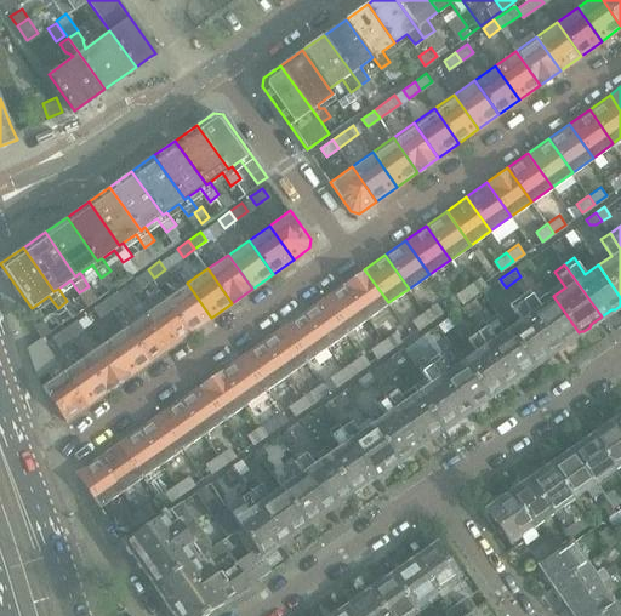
[(148,269),(136,278),(142,286),(154,278),(148,269)]
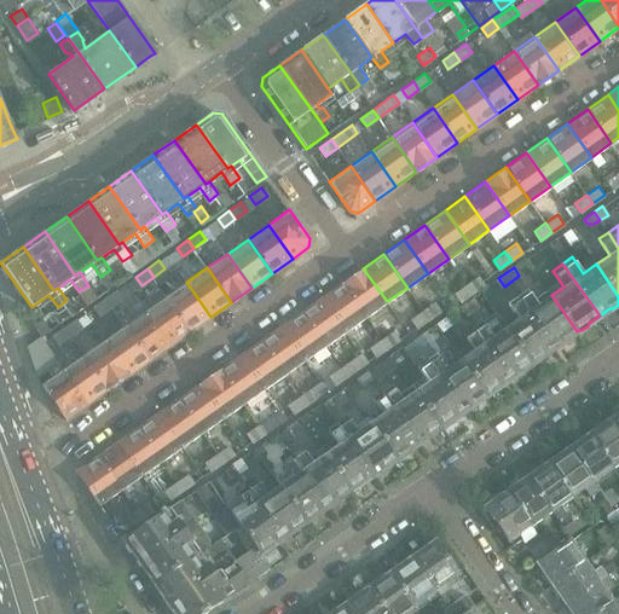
[(363,268),(342,282),(366,316),(387,301),(363,268)]
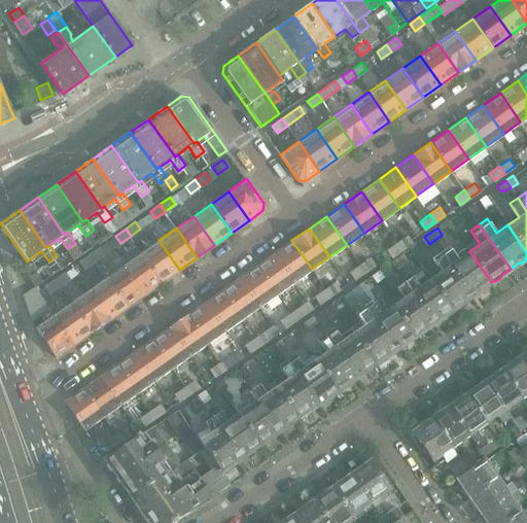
[(408,234),(396,241),(402,249),(413,242),(408,234)]
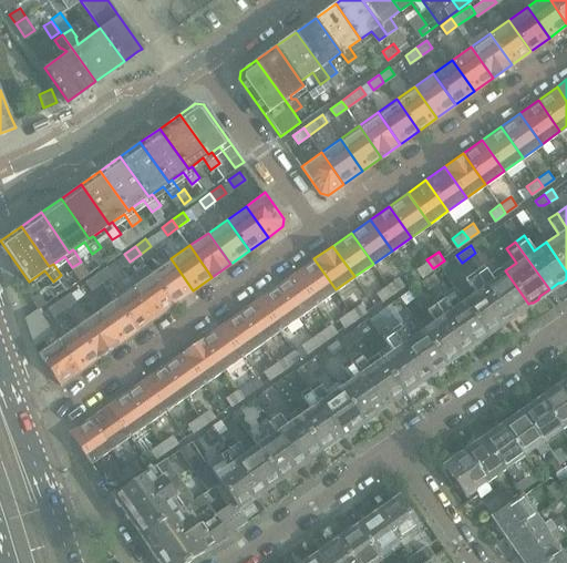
[(171,258),(152,273),(174,304),(193,290),(171,258)]
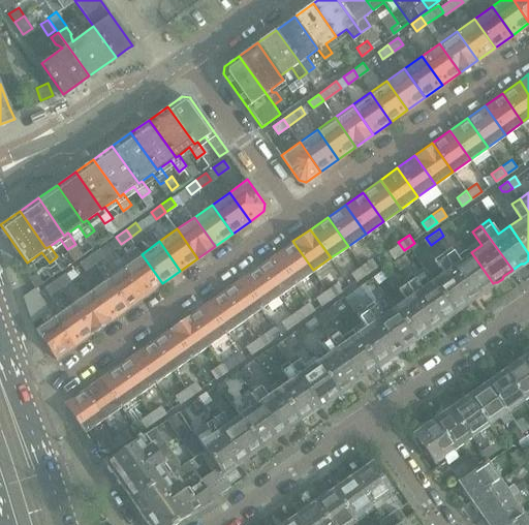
[(292,241),(275,253),(296,282),(313,270),(292,241)]
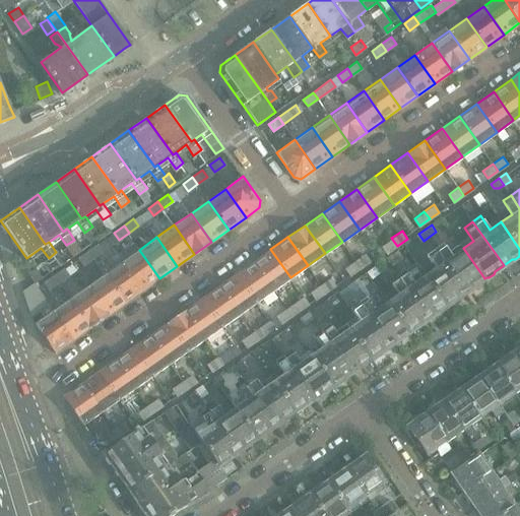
[(391,238),(381,245),(387,253),(397,246),(391,238)]
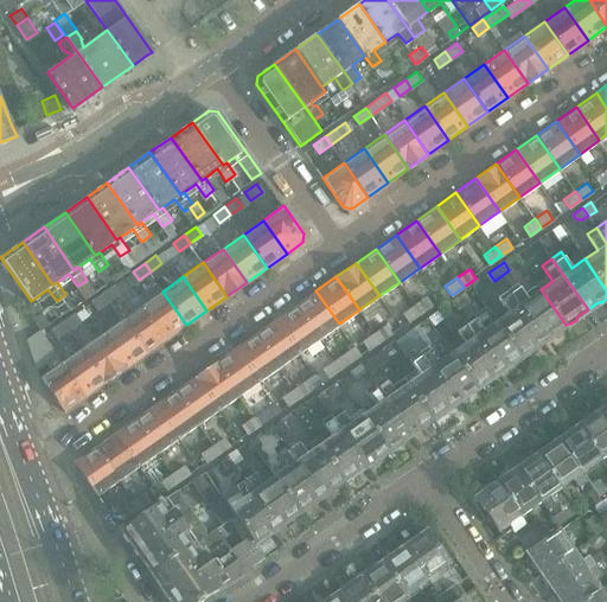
[(115,283),(104,292),(110,300),(122,292),(115,283)]
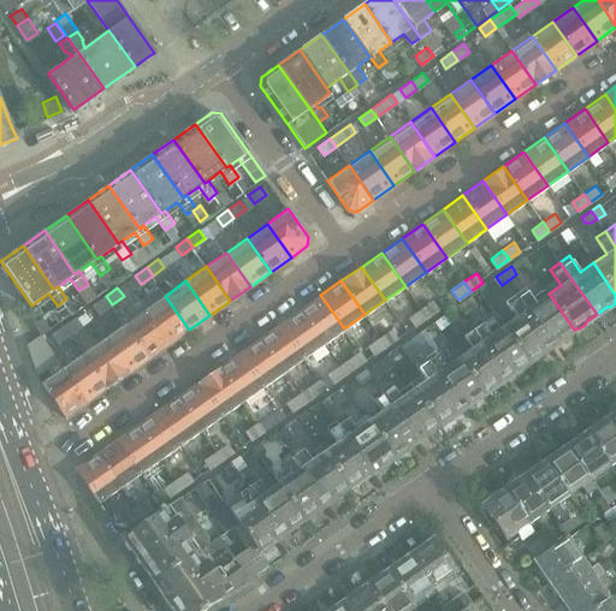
[(574,330),(549,294),(535,303),(525,288),(515,294),(551,346),(562,338),(564,338),(570,334),(572,332),(574,330)]
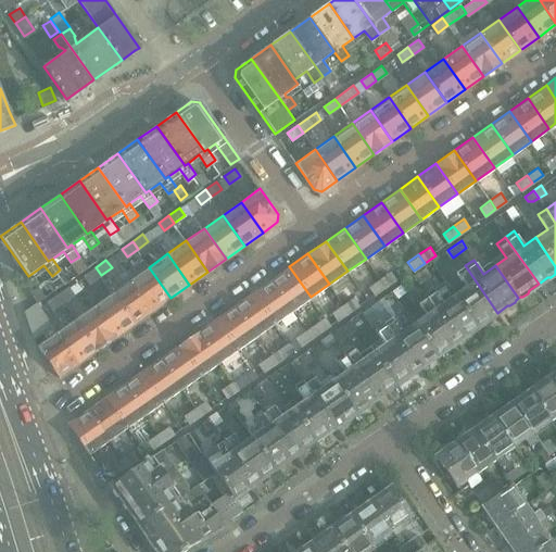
[(456,272),(466,286),(454,293),(478,326),(479,325),(482,325),(488,322),(489,318),(497,313),(465,265),(456,272)]
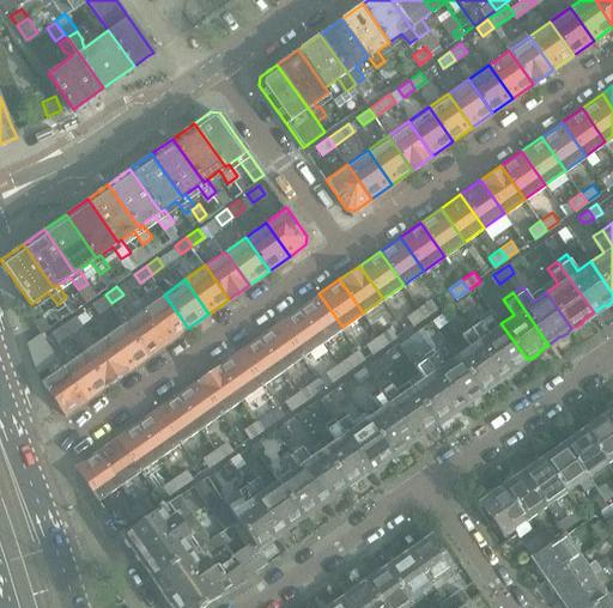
[(319,293),(298,308),(322,341),(343,327),(319,293)]
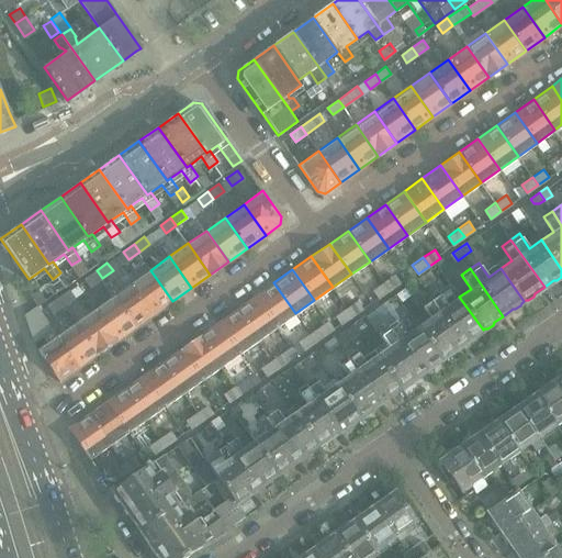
[(97,270),(86,278),(91,286),(102,278),(97,270)]
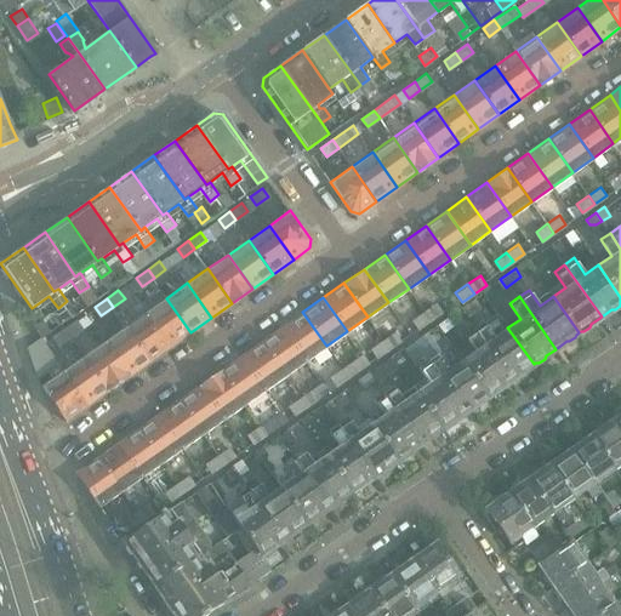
[(166,298),(146,312),(170,346),(191,332),(166,298)]
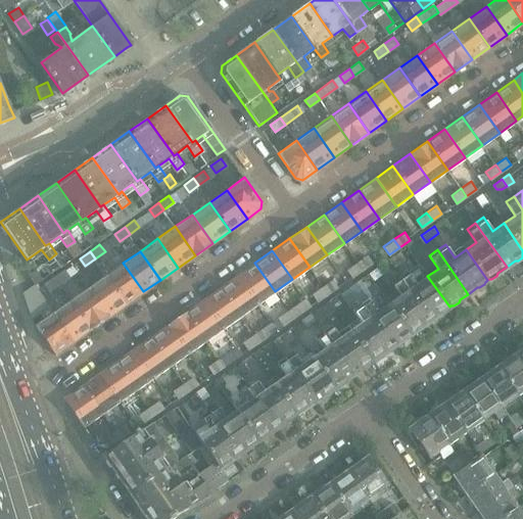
[(367,253),(357,261),(362,268),(372,261),(367,253)]
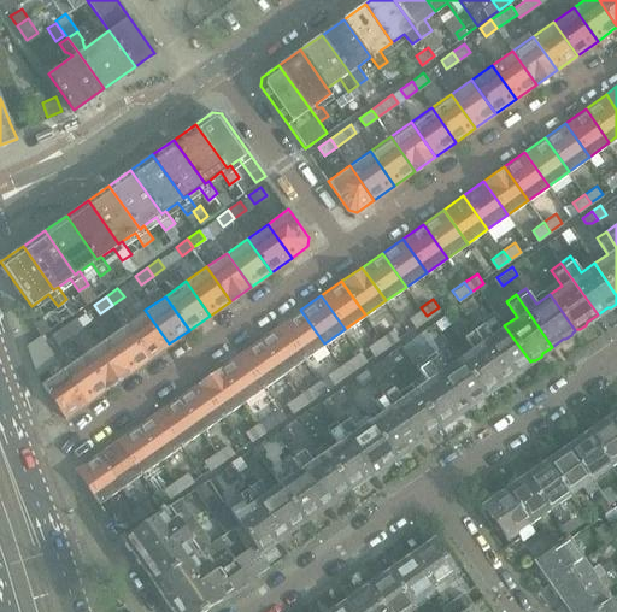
[(58,306),(51,311),(58,322),(70,313),(63,302),(58,306)]
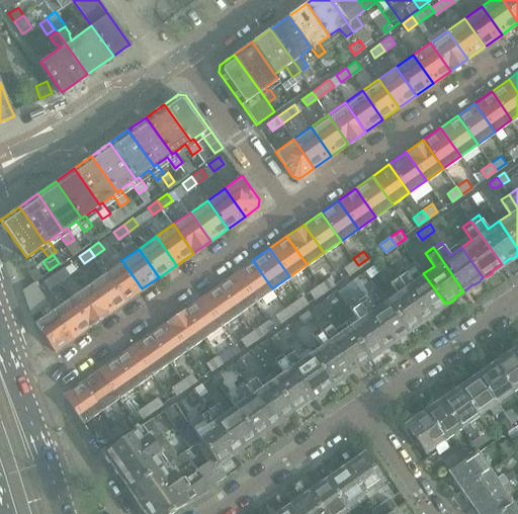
[(353,258),(343,265),(348,272),(358,265),(353,258)]
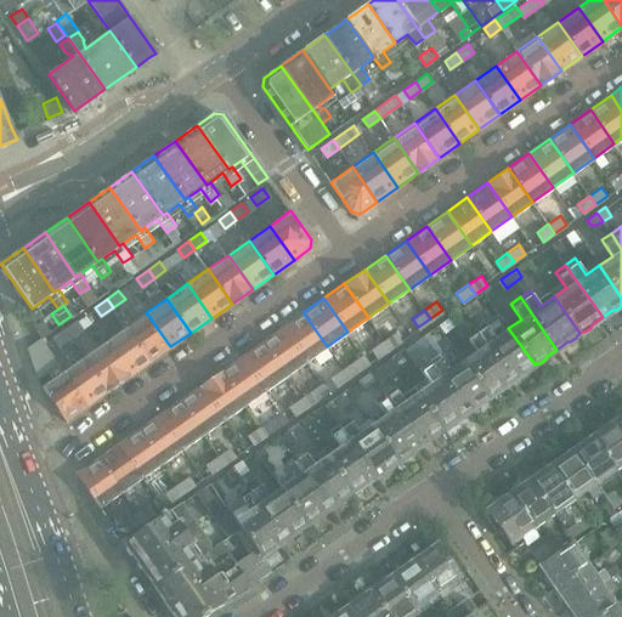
[(146,312),(126,327),(150,361),(170,346),(146,312)]
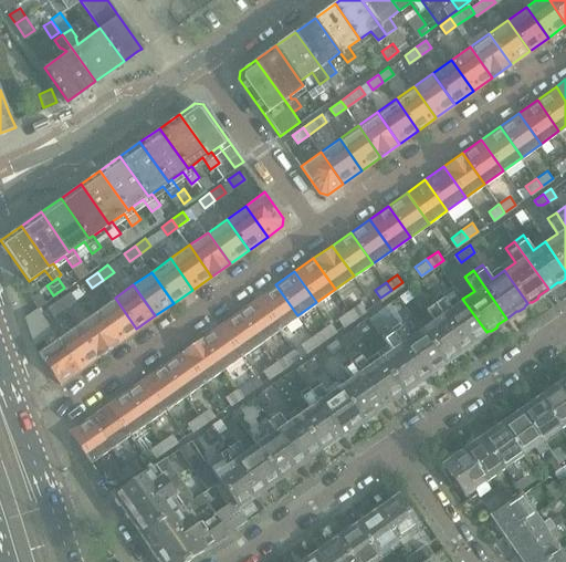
[(275,284),(257,298),(279,329),(297,315),(275,284)]
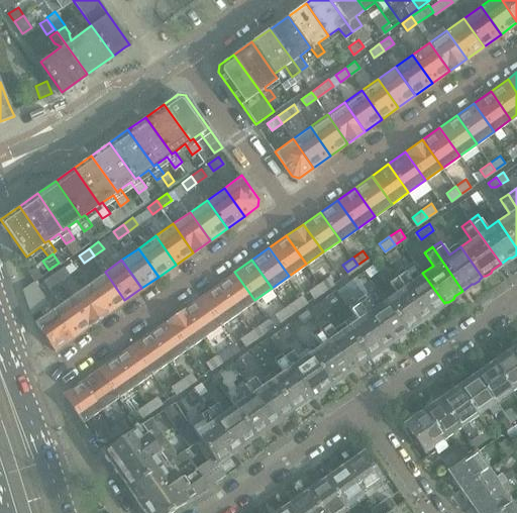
[(65,266),(55,272),(60,280),(70,273),(65,266)]
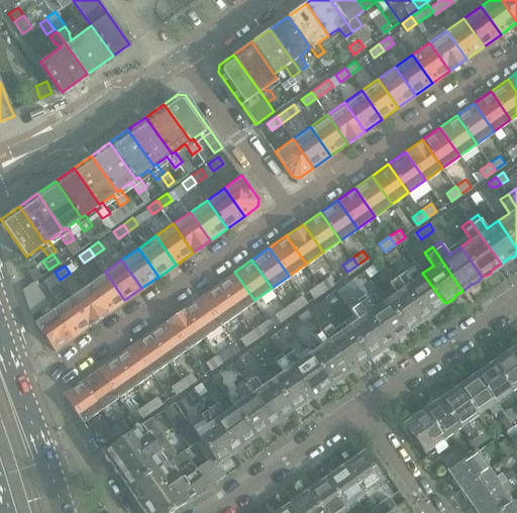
[(35,267),(29,271),(34,279),(41,275),(35,267)]
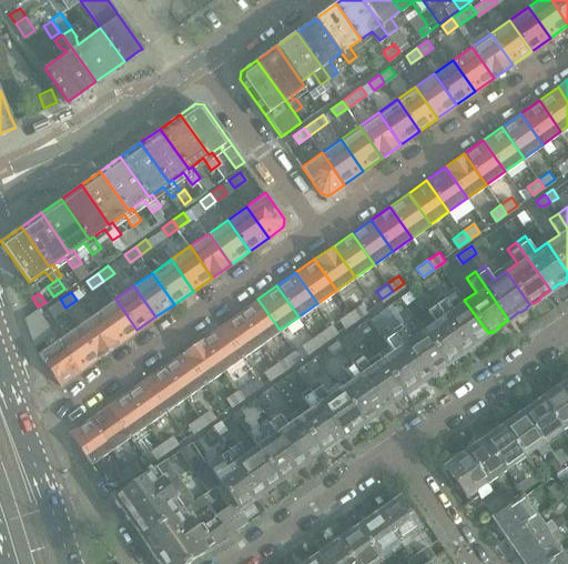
[(443,294),(434,300),(467,349),(477,341),(479,341),(485,338),(486,335),(488,333),(464,300),(453,309),(443,294)]
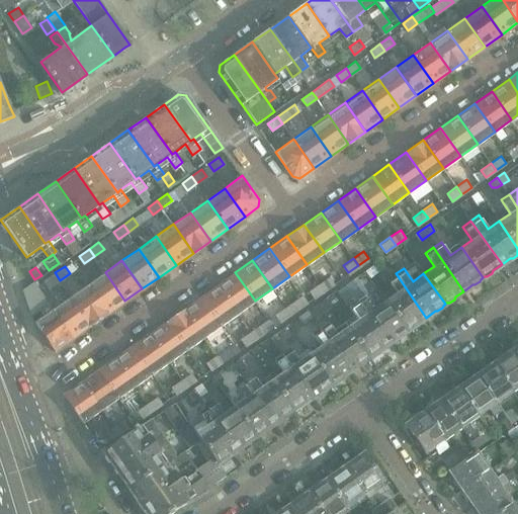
[(55,272),(45,279),(50,287),(60,280),(55,272)]
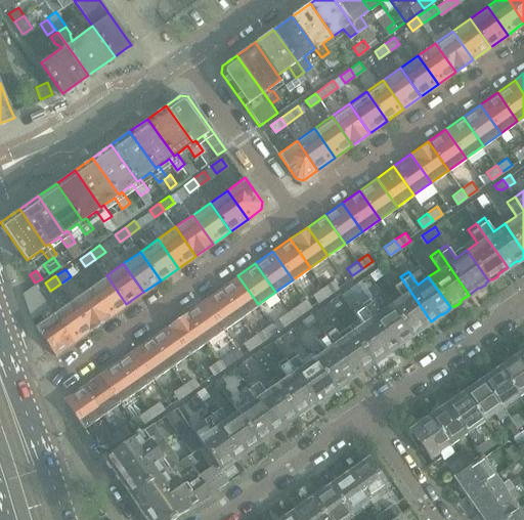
[(106,275),(89,288),(110,316),(126,304),(106,275)]
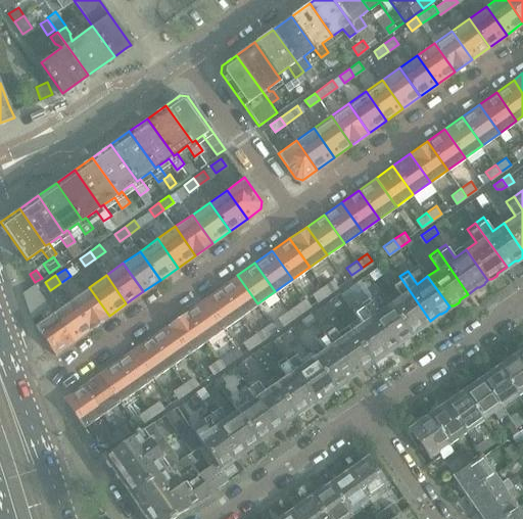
[(237,275),(220,287),(240,316),(257,303),(237,275)]
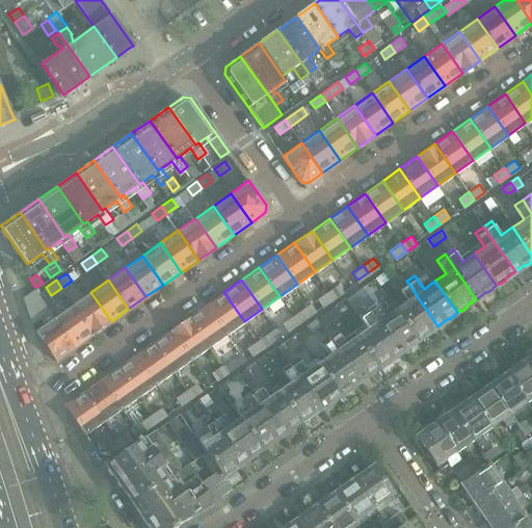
[(398,287),(407,300),(396,308),(418,340),(420,338),(423,338),(428,335),(429,332),(437,326),(406,281),(398,287)]
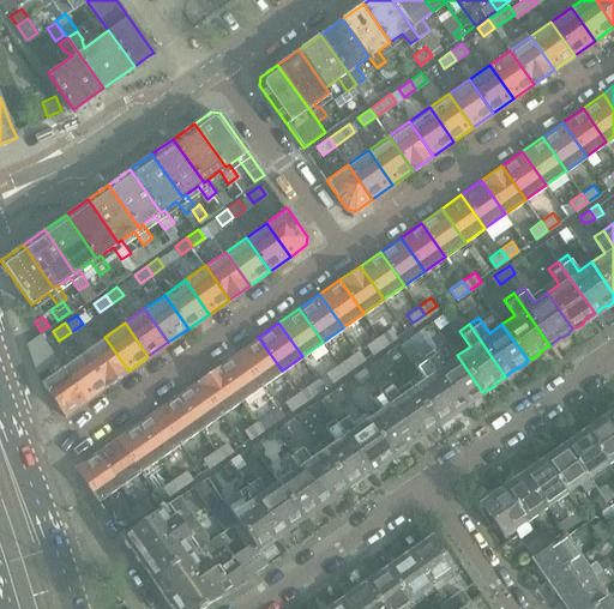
[(390,326),(378,333),(384,343),(396,335),(390,326)]
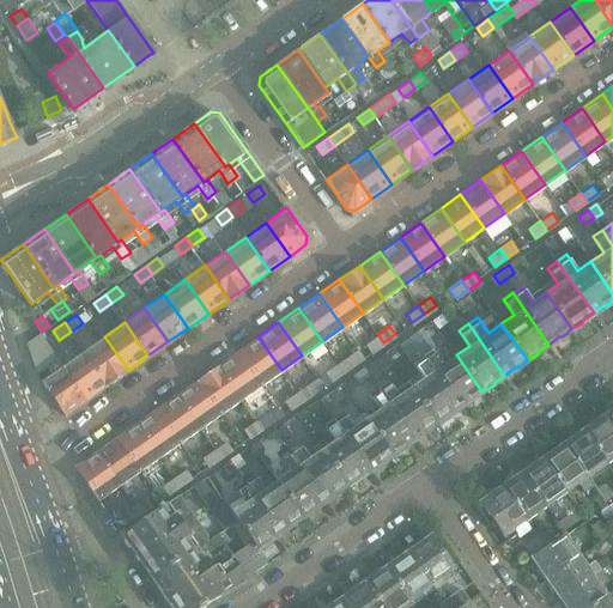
[(41,330),(26,341),(37,371),(52,362),(41,330)]
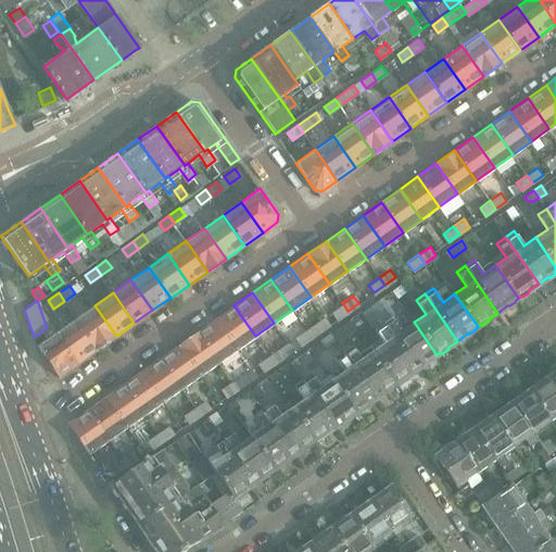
[(342,302),(331,310),(337,318),(348,311),(342,302)]
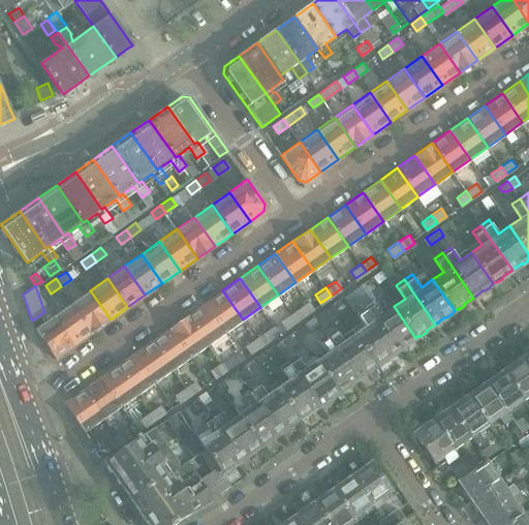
[(352,287),(343,294),(350,304),(360,298),(352,287)]
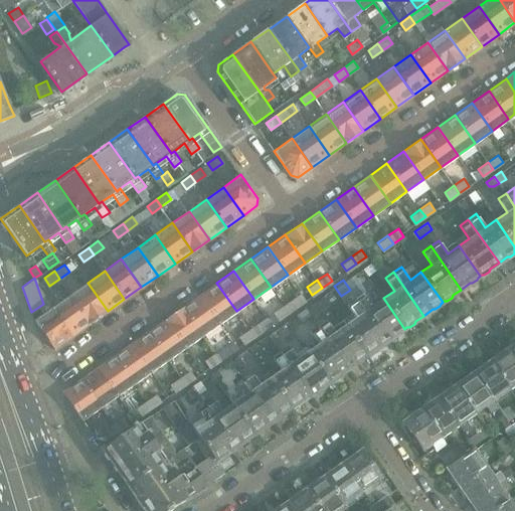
[(88,283),(70,295),(91,323),(108,311),(88,283)]
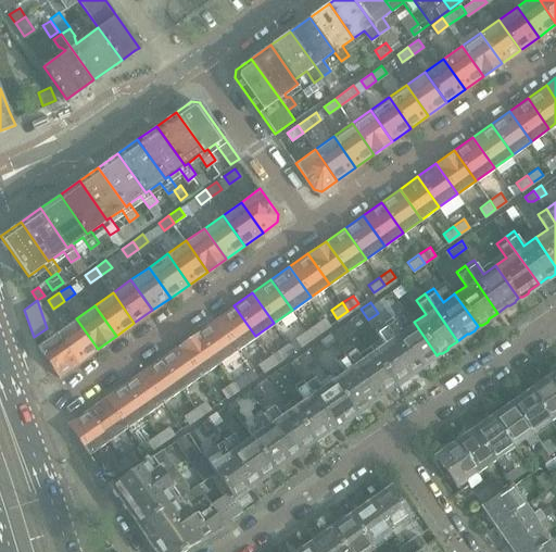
[(234,305),(216,318),(238,349),(255,336),(234,305)]
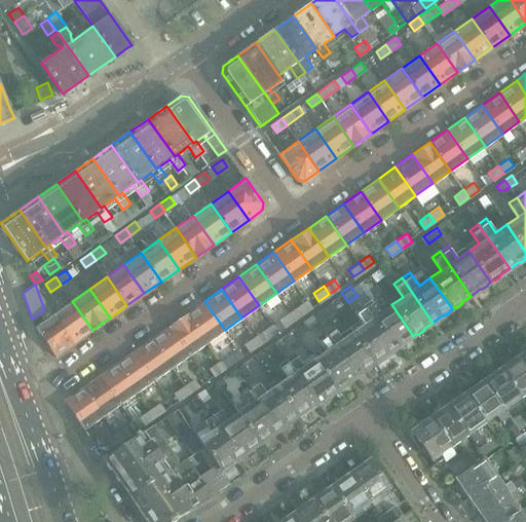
[(371,299),(363,304),(395,349),(403,343),(406,343),(411,339),(412,337),(413,336),(391,304),(381,312),(371,299)]
